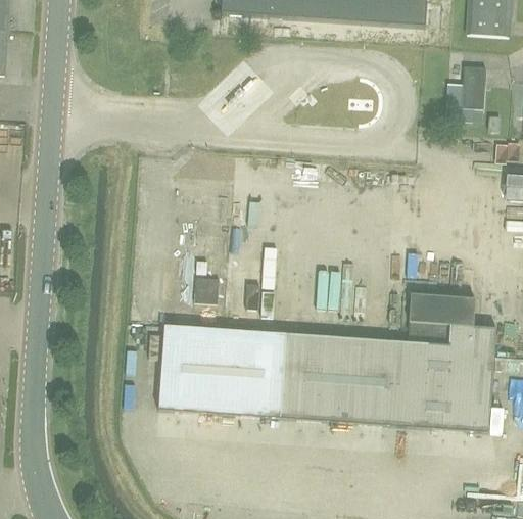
[(0,0),(0,29),(7,30),(9,0),(0,0)]
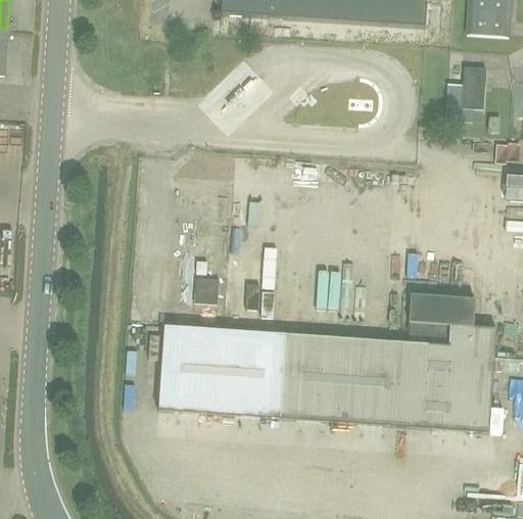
[(425,26),(426,0),(221,0),(221,12),(425,26)]
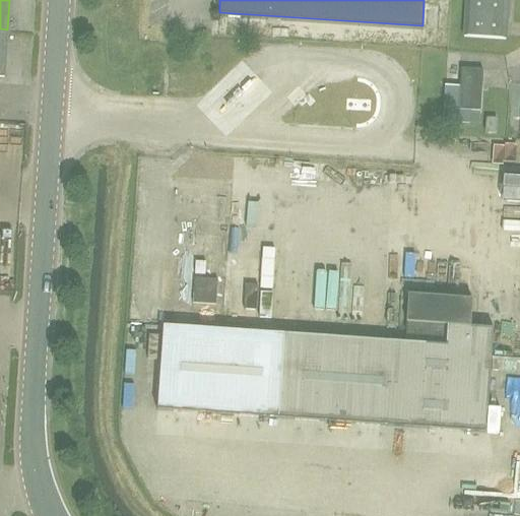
[(505,35),(507,6),(465,4),(464,33),(505,35)]
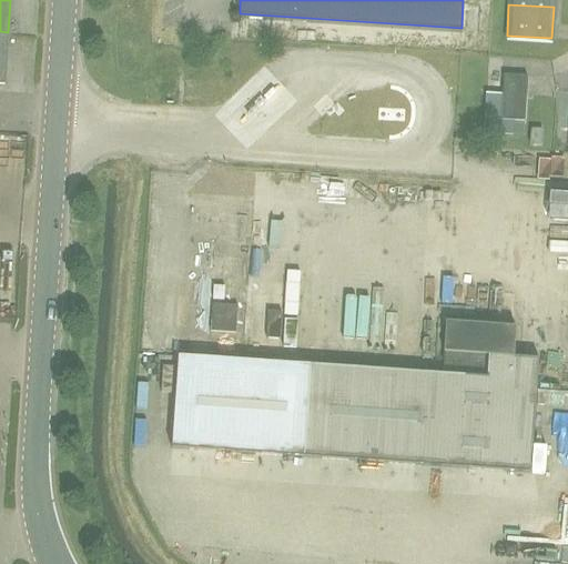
[(527,72),(505,71),(501,117),(525,118),(527,72)]
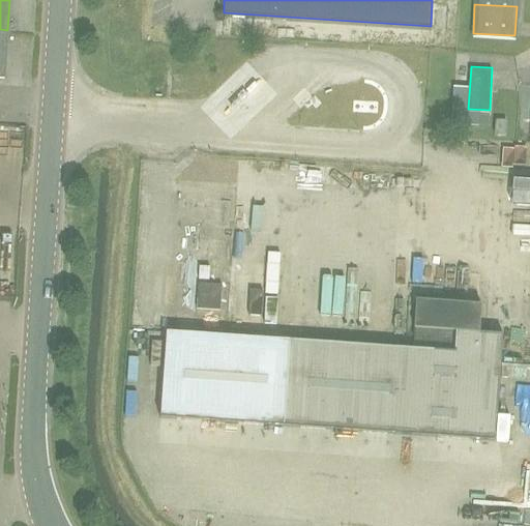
[(505,132),(506,116),(495,116),(494,130),(505,132)]
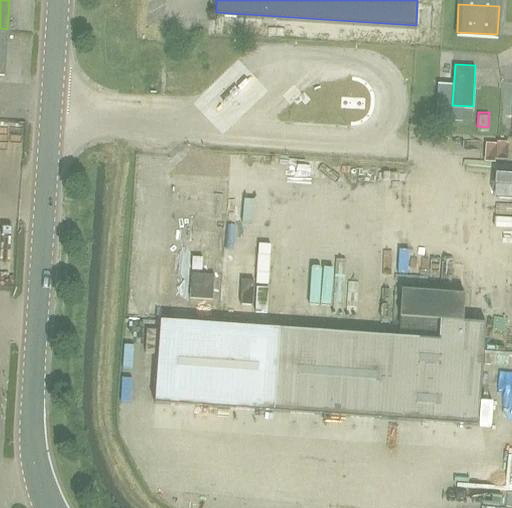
[(511,234),(500,235),(500,246),(511,246),(511,234)]
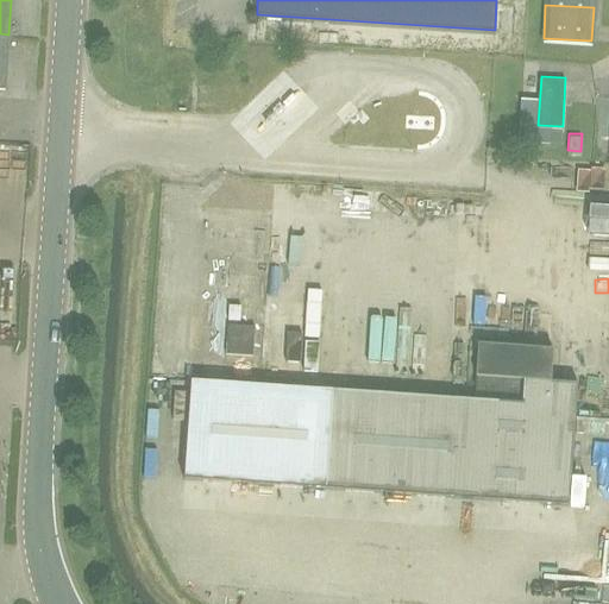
[(578,379),(551,378),(553,346),(473,340),(469,396),(190,377),(183,476),(309,484),(306,541),(322,542),(322,545),(395,549),(399,502),(420,503),(421,492),(570,502),(578,379)]
